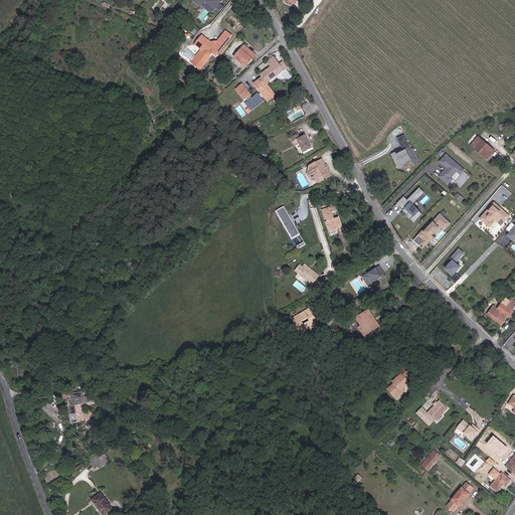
[(193,0),(193,1),(200,7),(201,5),(211,13),(214,9),(215,10),(222,0),(193,0)]
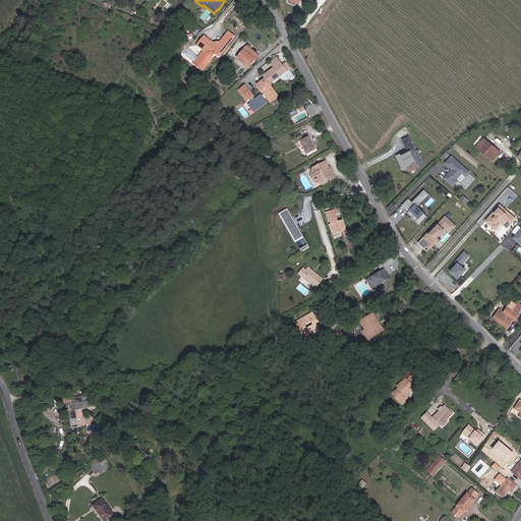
[(206,35),(198,44),(205,50),(208,52),(213,56),(220,46),(206,35)]
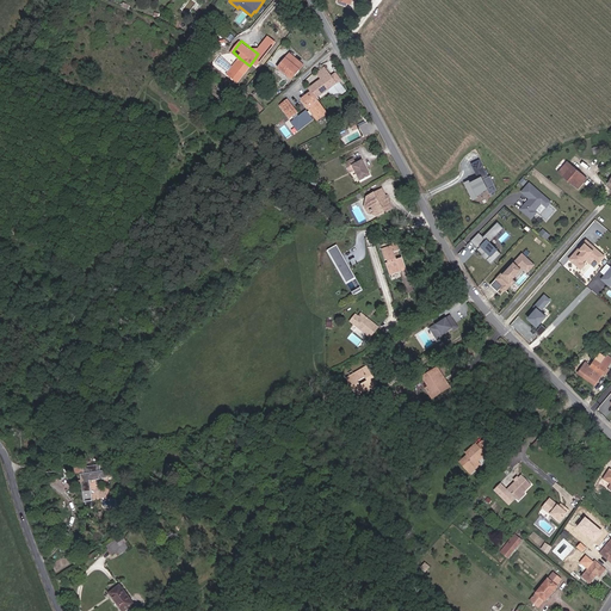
[(294,50),(291,54),(306,66),(308,62),(294,50)]
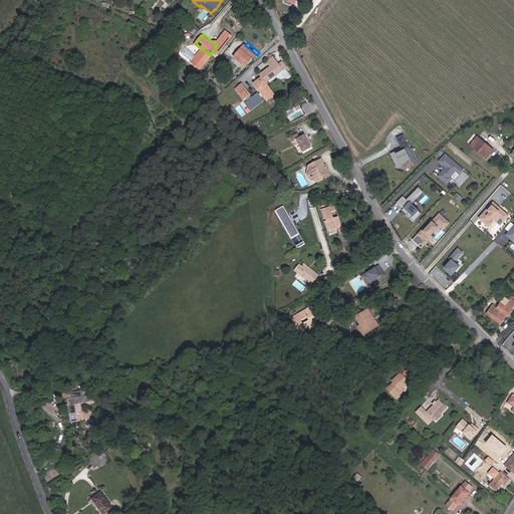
[(245,45),(235,57),(246,67),(257,55),(245,45)]
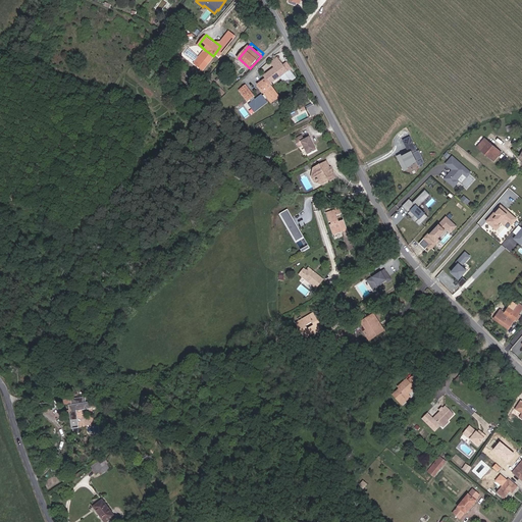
[(197,63),(208,52),(205,50),(195,61),(197,63)]
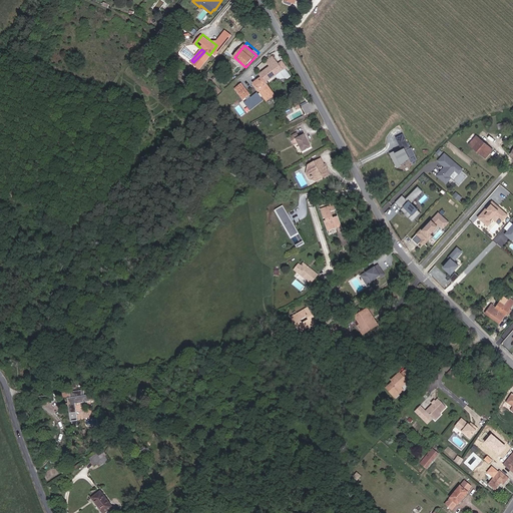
[(209,55),(204,51),(193,62),(199,67),(209,55)]
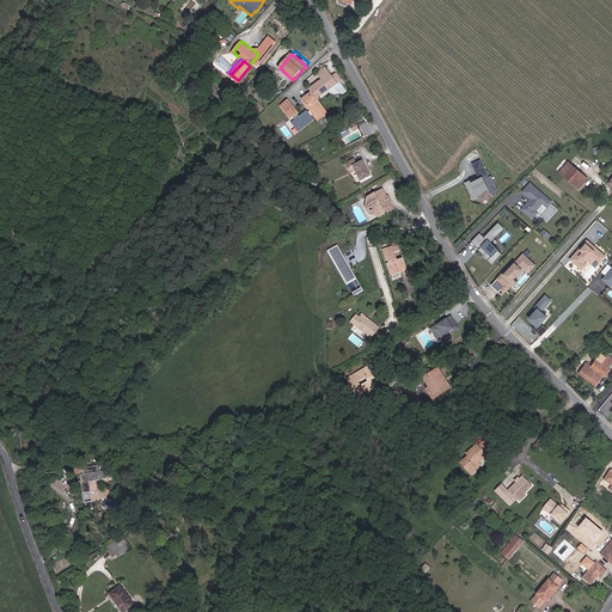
[(317,73),(322,80),(311,89),(314,93),(320,101),(332,91),(336,96),(340,93),(347,95),(350,91),(343,81),(344,80),(338,73),(334,78),(325,67),(317,73)]
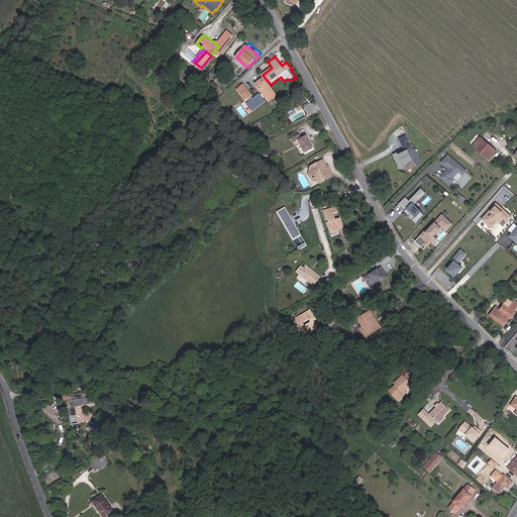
[(244,71),(247,68),(236,58),(233,61),(244,71)]
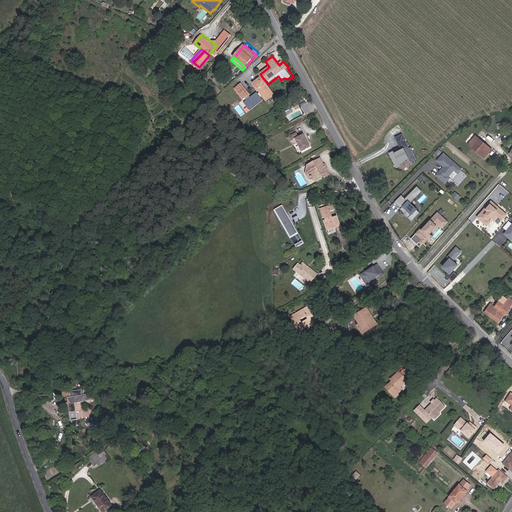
[(265,97),(273,91),(268,84),(263,78),(254,84),(265,97)]
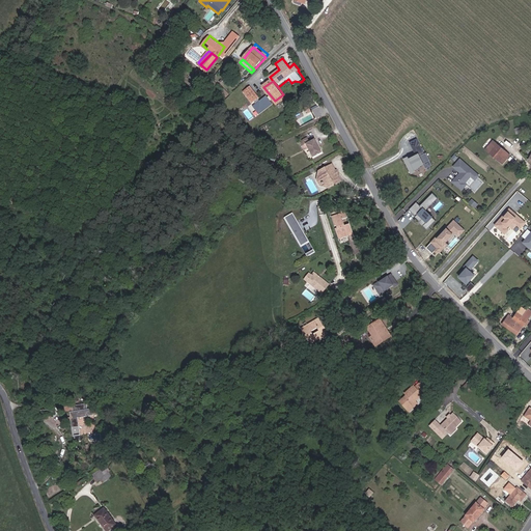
[(259,100),(249,88),(246,90),(250,94),(248,98),(254,105),(259,100)]
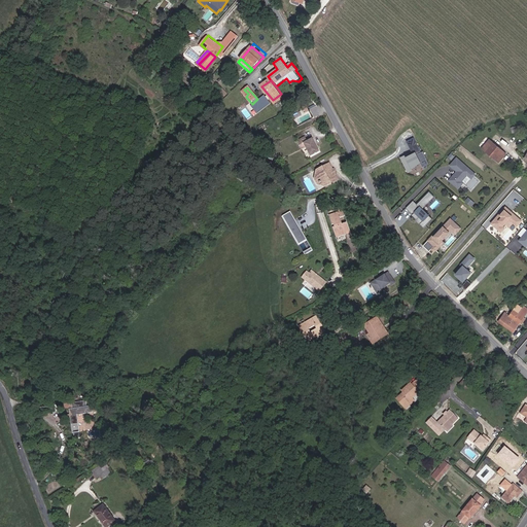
[(251,105),(257,113),(272,103),(266,95),(251,105)]
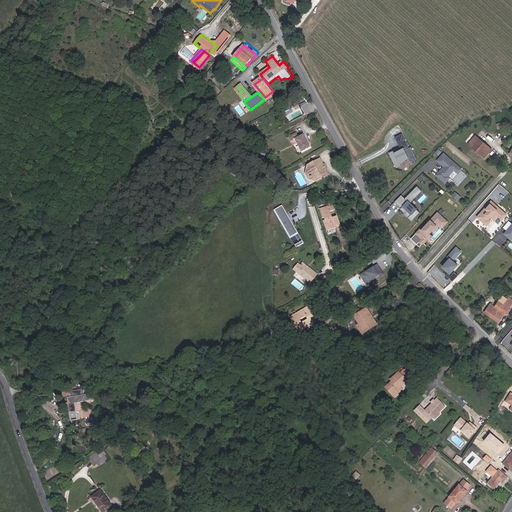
[(303,134),(298,137),(296,133),(288,136),(293,145),(297,143),(301,152),(310,147),(303,134)]
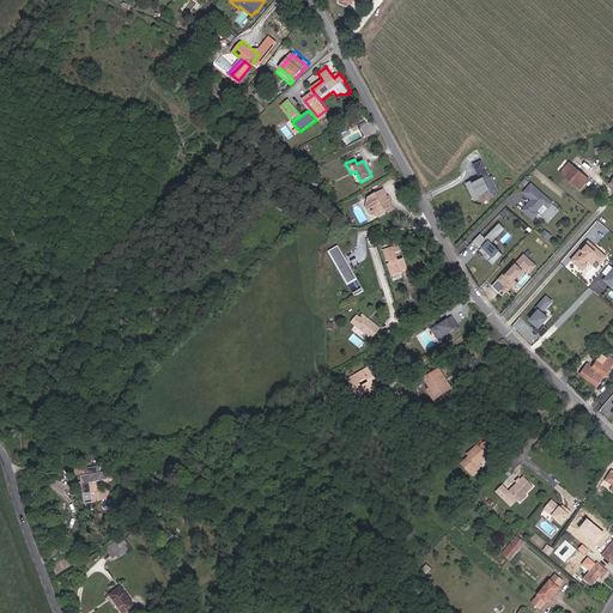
[(478,176),(465,183),(474,201),(479,199),(478,196),(489,190),(491,194),(498,190),(487,170),(486,171),(481,161),(472,165),(478,176)]
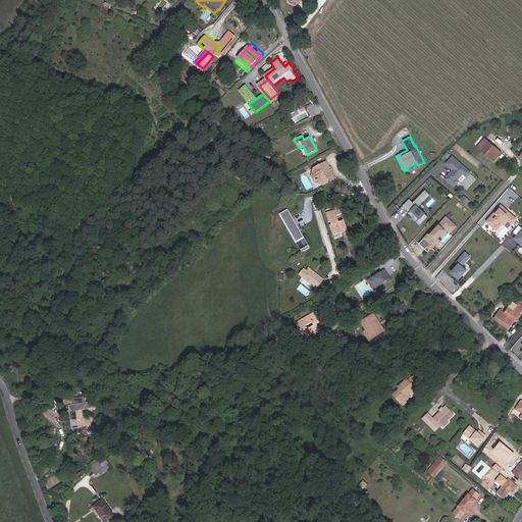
[(494,161),(502,153),(484,139),(477,147),(494,161)]
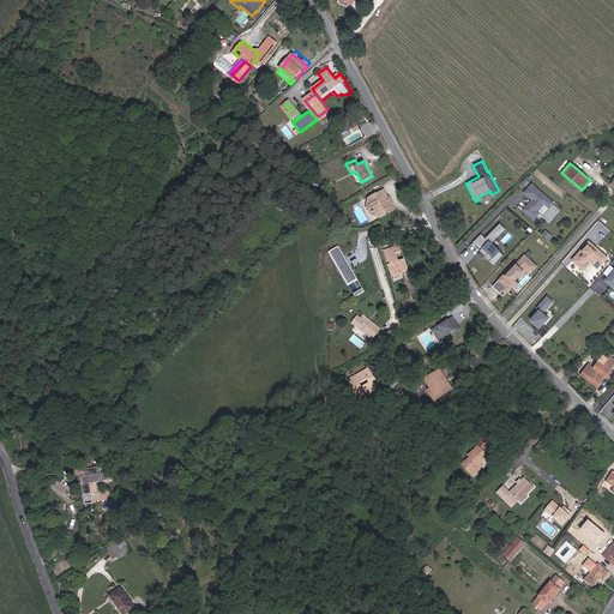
[(555,204),(531,182),(523,193),(530,199),(521,210),(534,222),(541,214),(539,211),(545,205),(549,210),(555,204)]
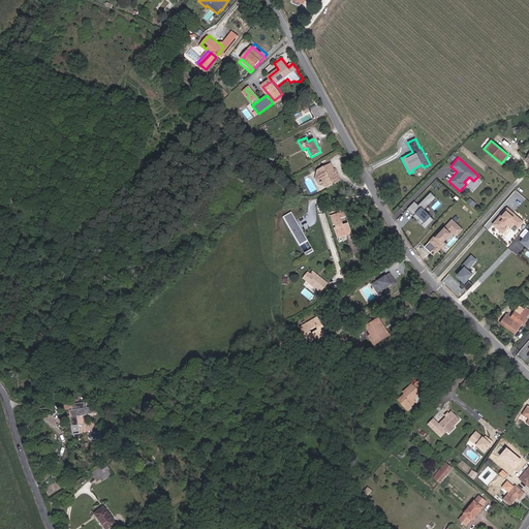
[(339,180),(336,176),(335,177),(333,172),(334,172),(331,164),(317,172),(320,177),(319,178),(324,188),(339,180)]
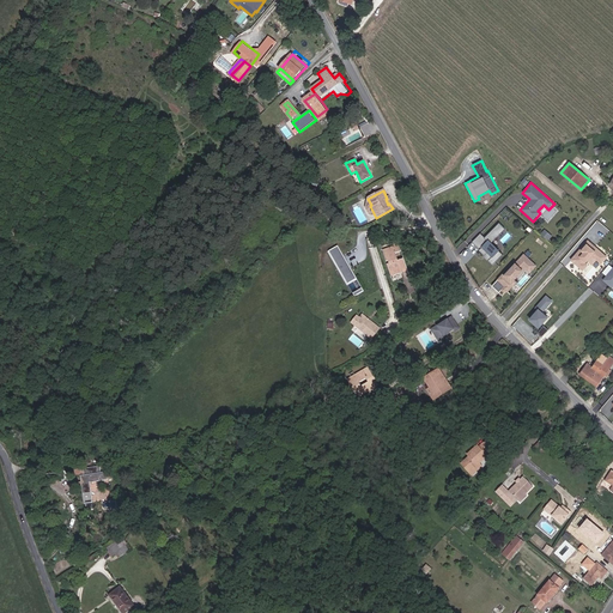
[(370,214),(376,218),(370,206),(371,205),(368,199),(365,200),(365,207),(370,214)]
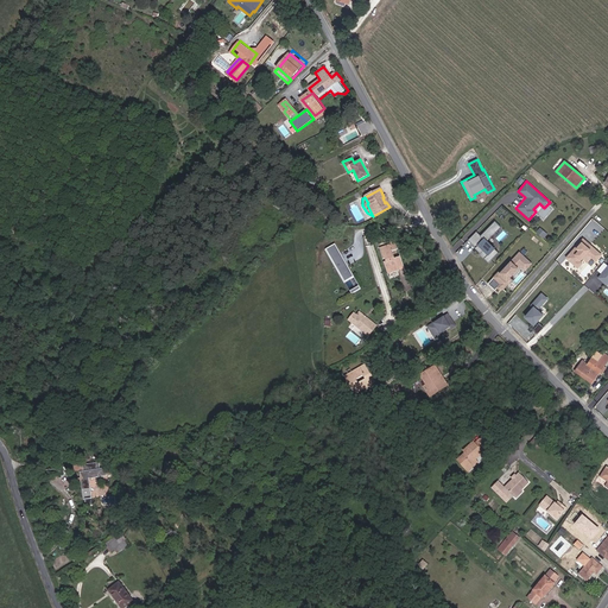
[(477,232),(469,240),(476,247),(474,248),(488,263),(499,253),(487,241),(501,228),(495,222),(481,236),(477,232)]
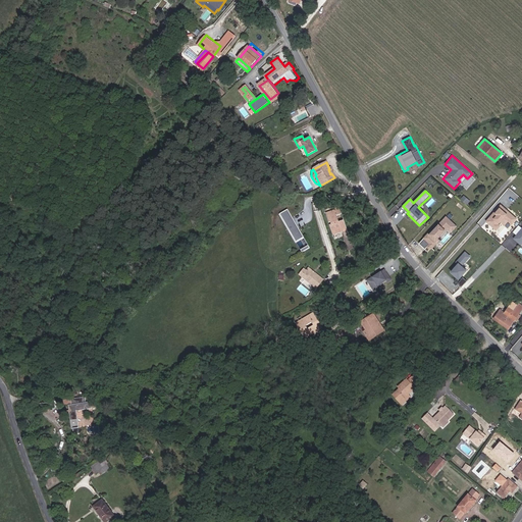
[(517,219),(501,204),(485,221),(497,230),(502,224),(504,226),(508,222),(511,226),(517,219)]
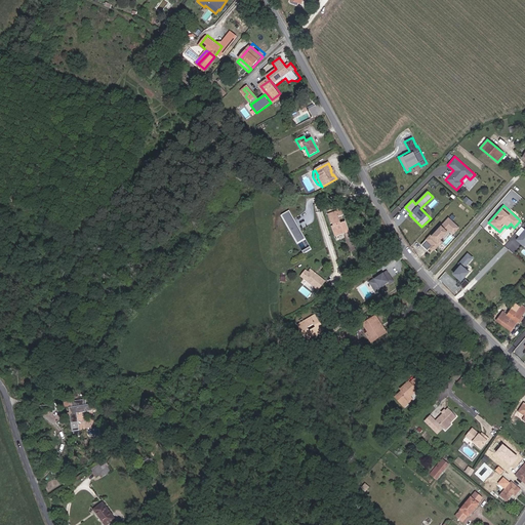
[(341,217),(347,216),(344,207),(338,208),(339,211),(331,214),(338,237),(352,233),(349,223),(344,225),(341,217)]
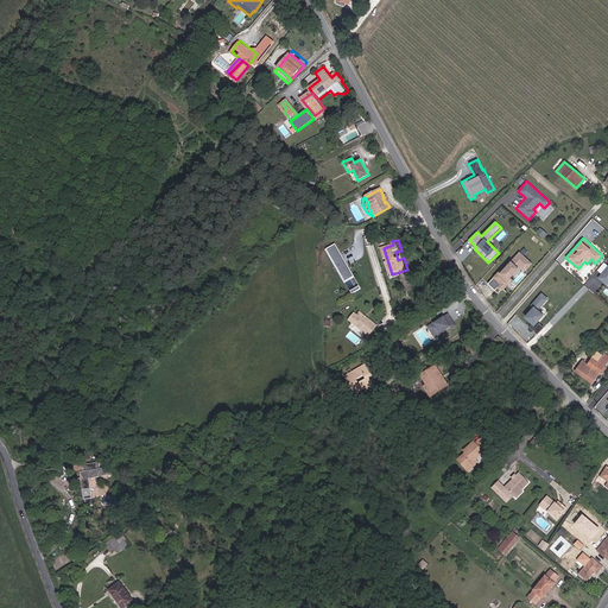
[(354,276),(335,244),(327,249),(346,282),(354,276)]
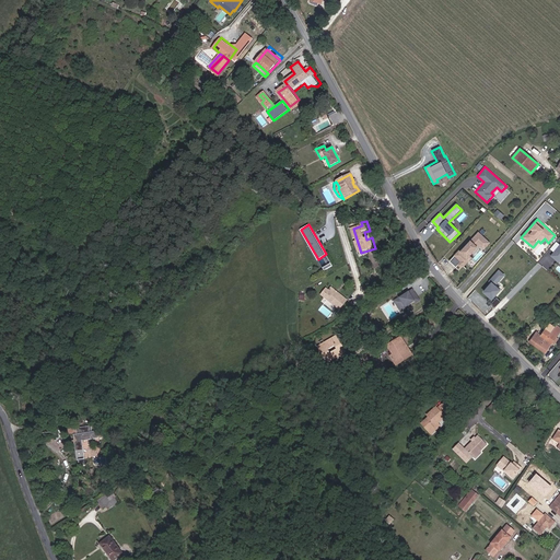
[(490,243),(478,232),(461,252),(458,251),(448,260),(459,270),(480,248),(483,251),(490,243)]
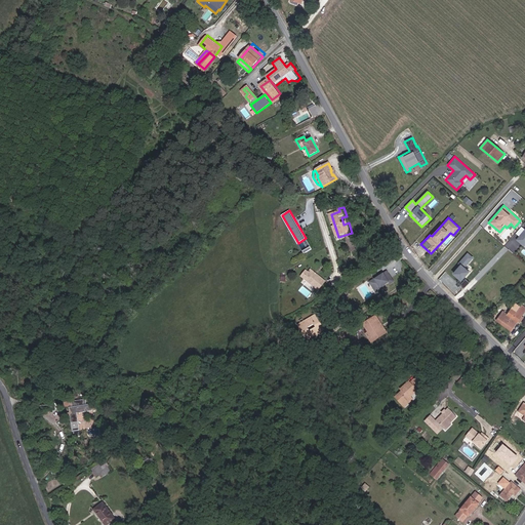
[(524,229),(516,240),(524,247),(524,245),(524,229)]
